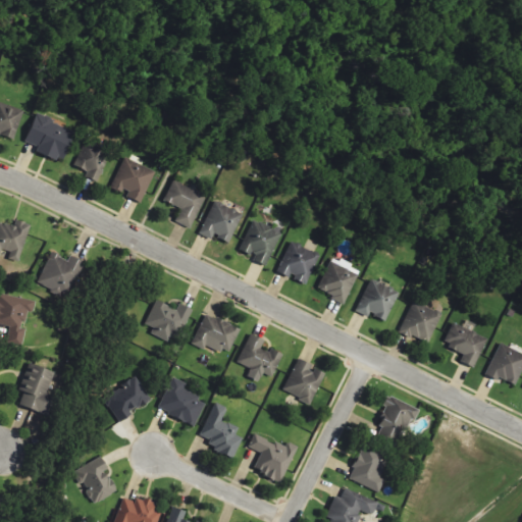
[(22,111),(0,104),(0,136),(14,140),(22,111)]
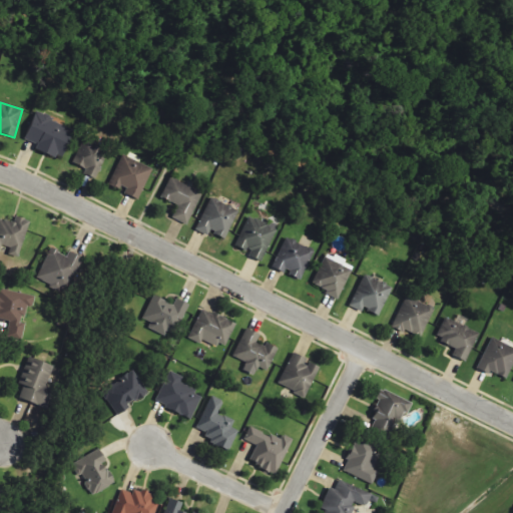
[(23,138),(37,144),(35,149),(60,159),(73,127),(34,112),(23,138)]
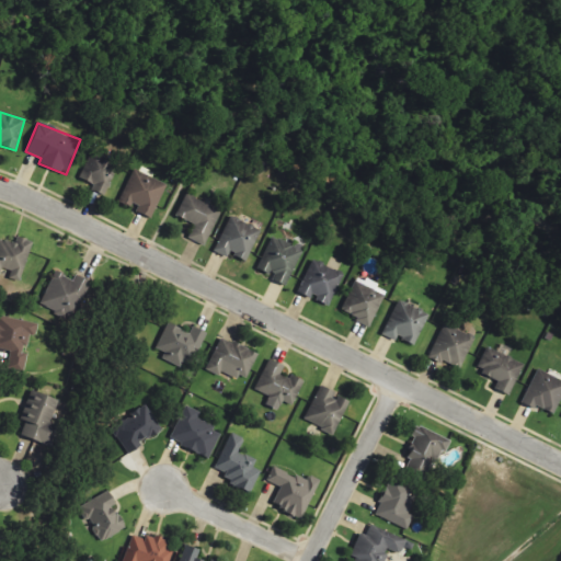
[(105,196),(117,163),(89,152),(79,180),(92,184),(90,191),(105,196)]
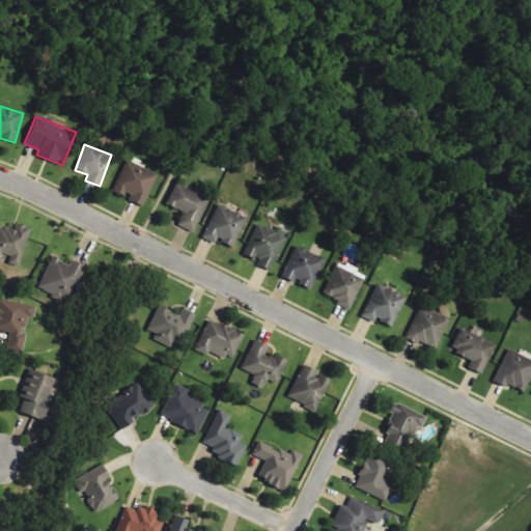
[(157,173),(124,162),(114,191),(130,197),(128,201),(143,206),(157,173)]
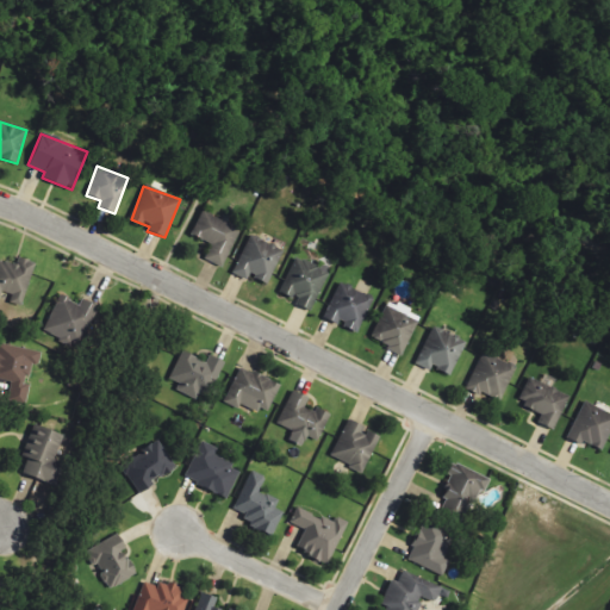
[(224,267),(238,228),(199,213),(191,236),(210,242),(204,260),(224,267)]
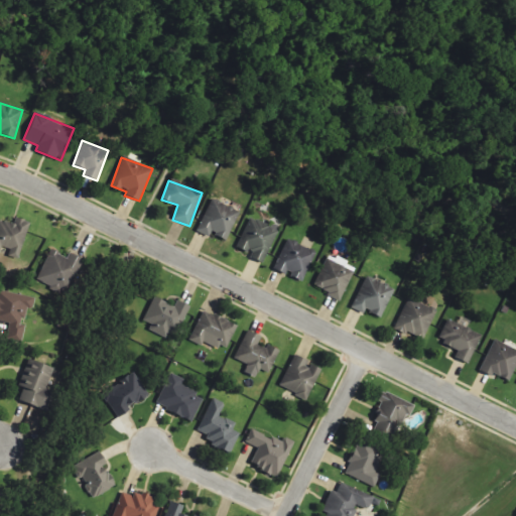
[(225,240),(239,212),(212,199),(196,231),(208,237),(211,233),(225,240)]
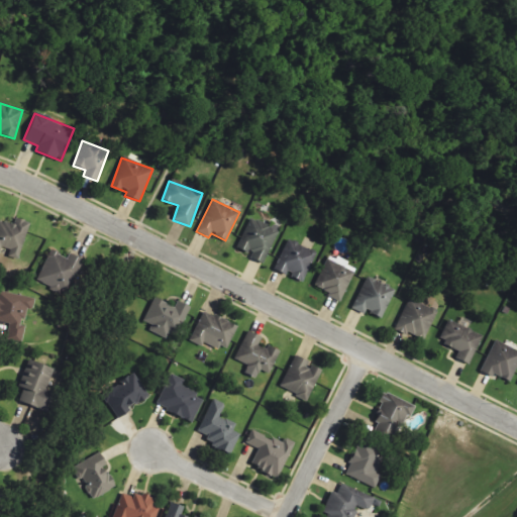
[(28,221),(12,217),(11,223),(0,220),(0,252),(19,256),(28,221)]
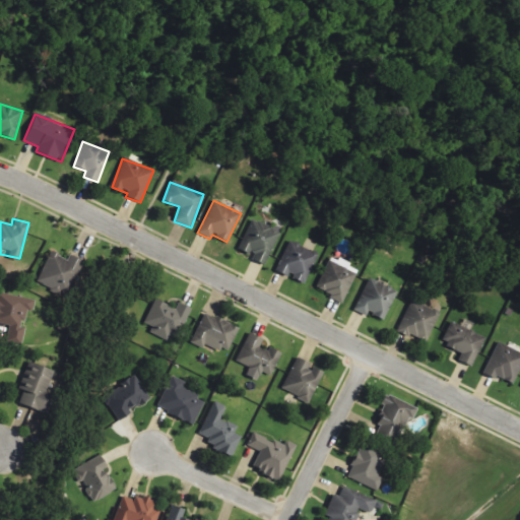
[(263,265),(282,229),(271,222),(268,226),(253,218),(238,248),(253,256),(252,259),(263,265)]
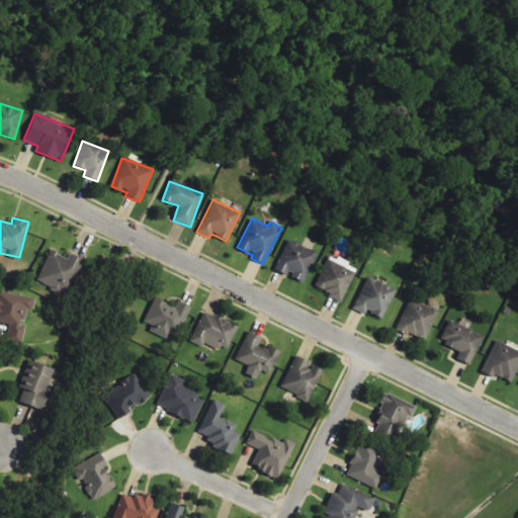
[(274,270),(288,276),(304,283),(316,252),(286,241),(274,270)]
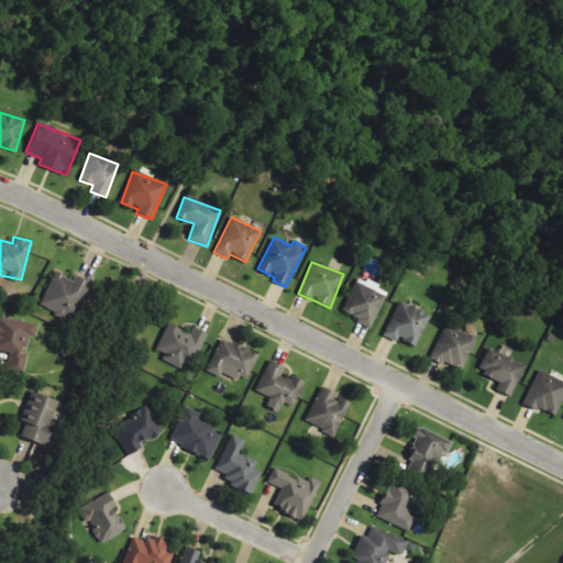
[(74,276),(73,280),(54,273),(40,307),(73,321),(89,283),(74,276)]
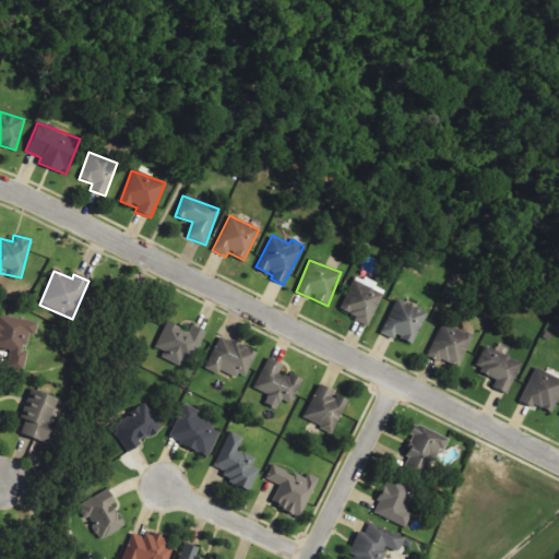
[(354,275),(339,311),(369,324),(384,288),(354,275)]
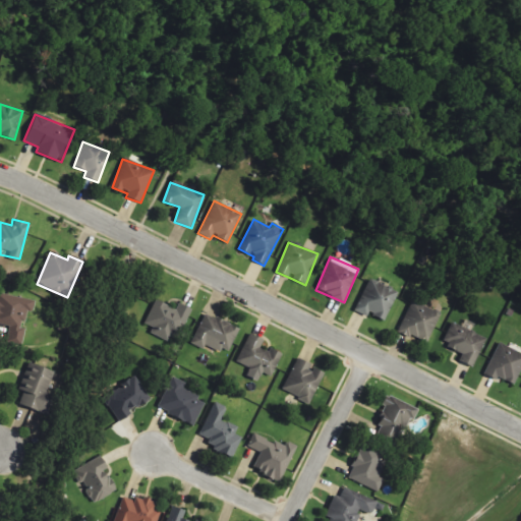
[(354,311),(367,316),(368,313),(385,321),(398,291),(369,278),(354,311)]
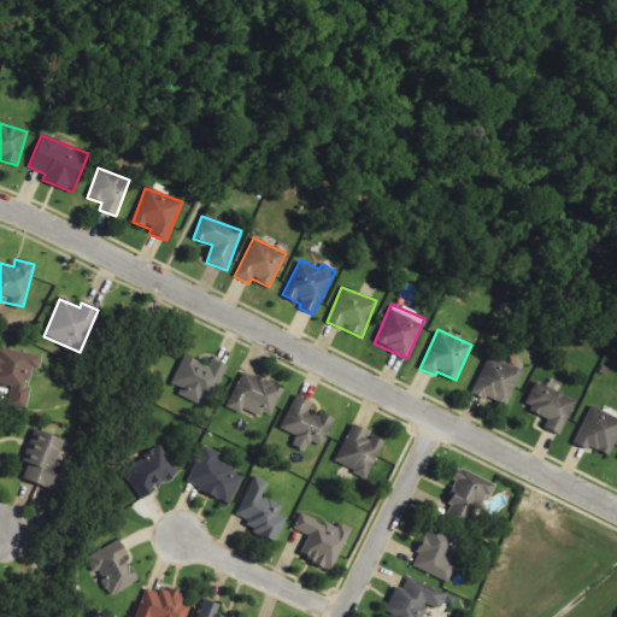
[(0,385),(10,387),(6,405),(25,409),(29,388),(25,388),(29,369),(37,370),(41,356),(0,347),(0,385)]
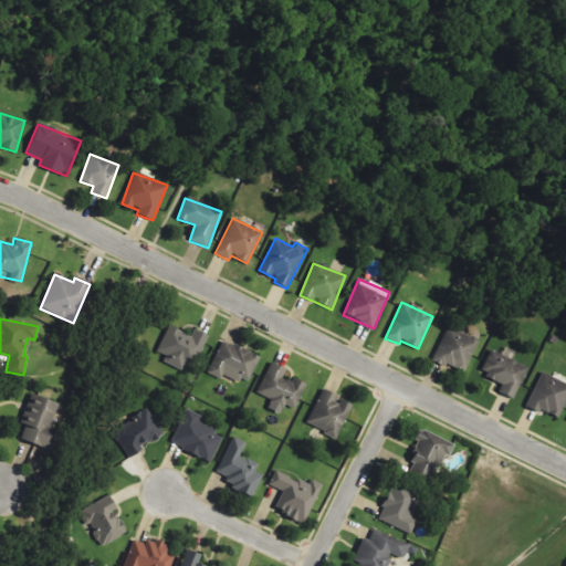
[(206,335),(194,329),(190,336),(168,326),(156,352),(166,356),(163,363),(187,375),(206,335)]
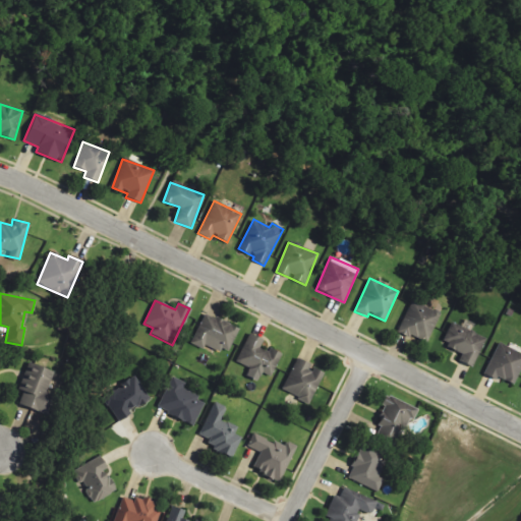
[(426,343),(440,314),(412,300),(397,332),(408,338),(410,335),(426,343)]
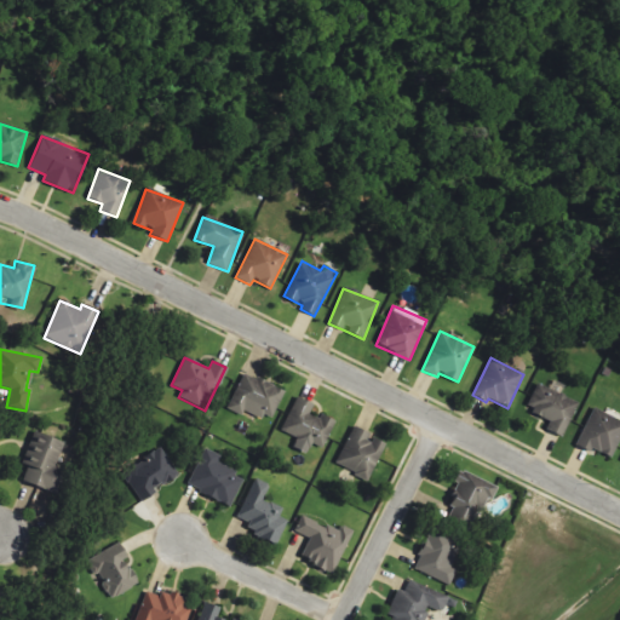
[(227,409),(242,417),(245,409),(271,422),(285,391),(244,372),(227,409)]
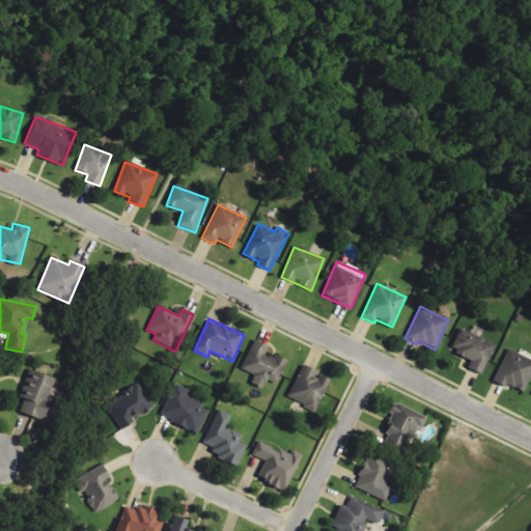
[(481,373),(495,344),(480,338),(483,331),(473,326),(470,333),(459,328),(449,351),(471,361),(468,367),(481,373)]
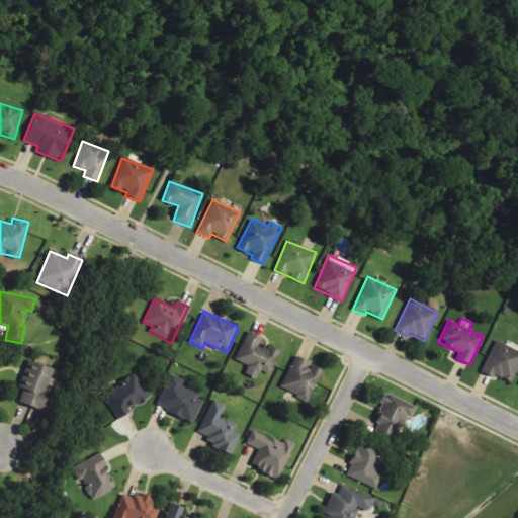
[(279,352),(259,344),(262,338),(247,332),(236,360),(248,365),(245,374),(256,379),(260,370),(270,375),(279,352)]
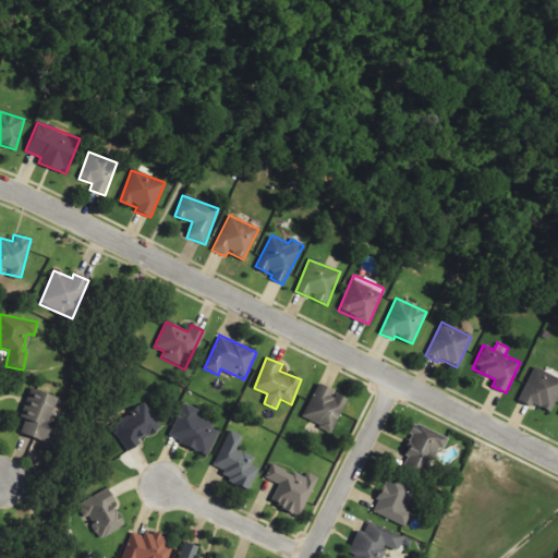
[(550,413),(557,396),(557,377),(533,367),(519,399),(550,413)]
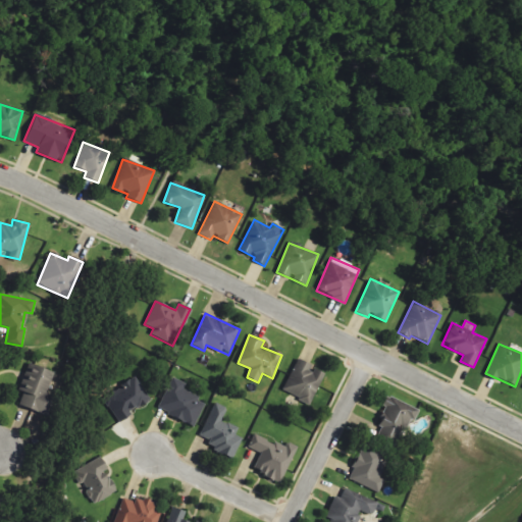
[(311,365),(298,359),(282,392),(310,405),(324,374),(310,368),(311,365)]
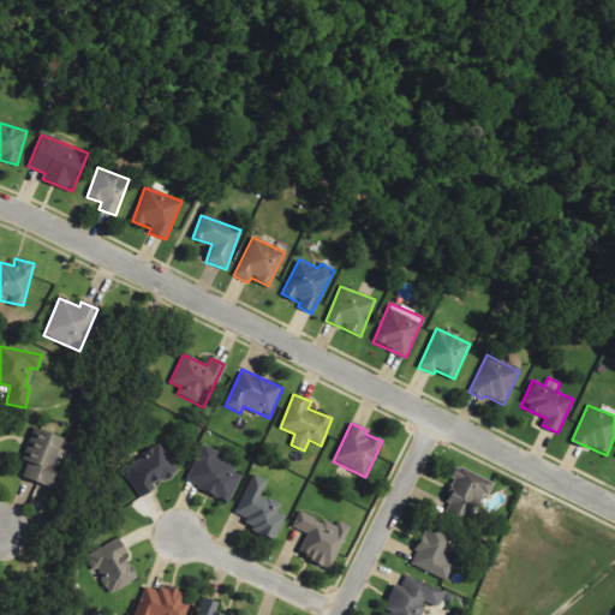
[(21,477),(54,491),(64,469),(53,464),(63,440),(34,429),(22,460),(27,461),(21,477)]
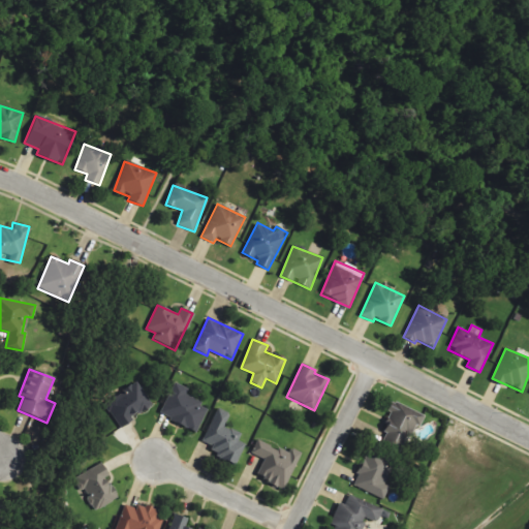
[(125,389),(126,392),(104,404),(117,426),(152,406),(137,381),(125,389)]
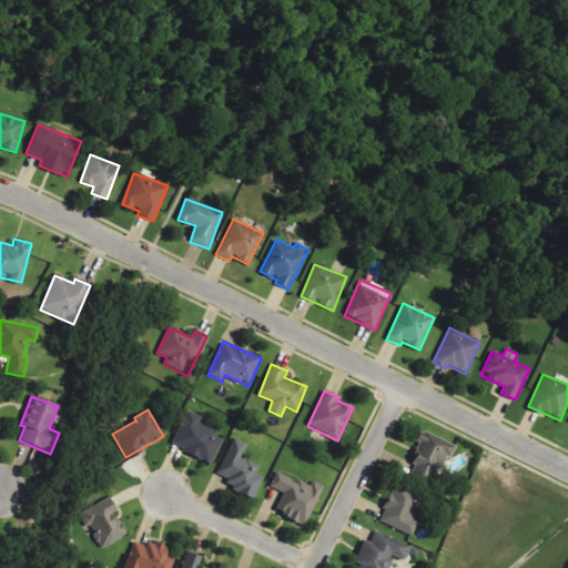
[(171,446),(212,464),(222,439),(212,435),(214,430),(199,424),(202,417),(186,411),(171,446)]
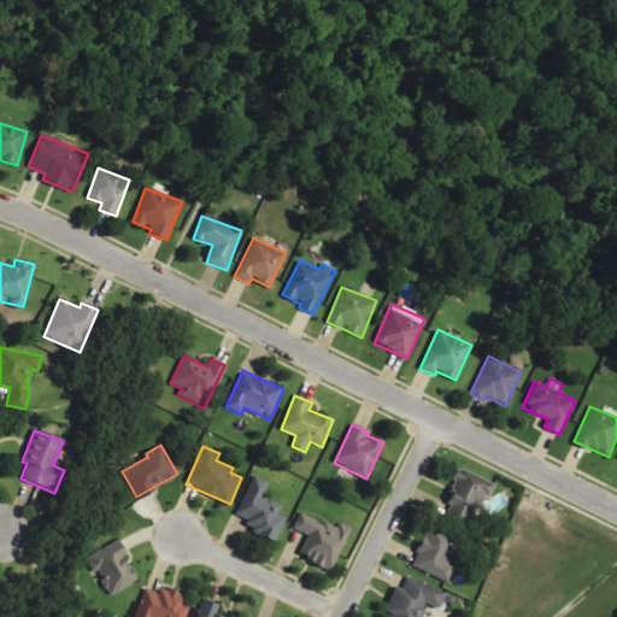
[(491,483),(456,468),(450,479),(456,482),(441,515),(469,528),(491,483)]
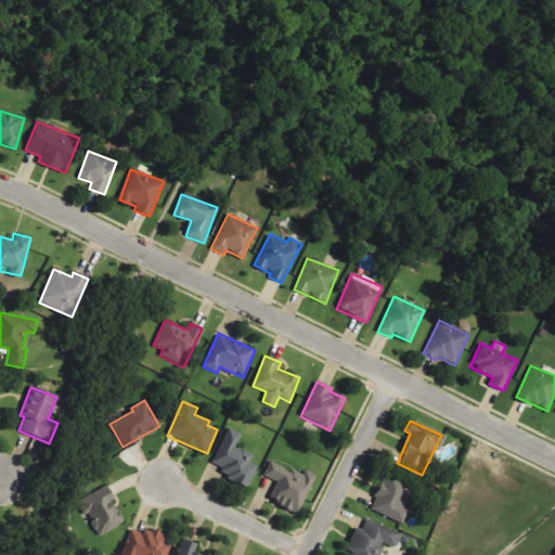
[(247,488),(257,466),(249,463),(253,455),(235,448),(242,434),(228,428),(213,464),(222,468),(219,476),(247,488)]
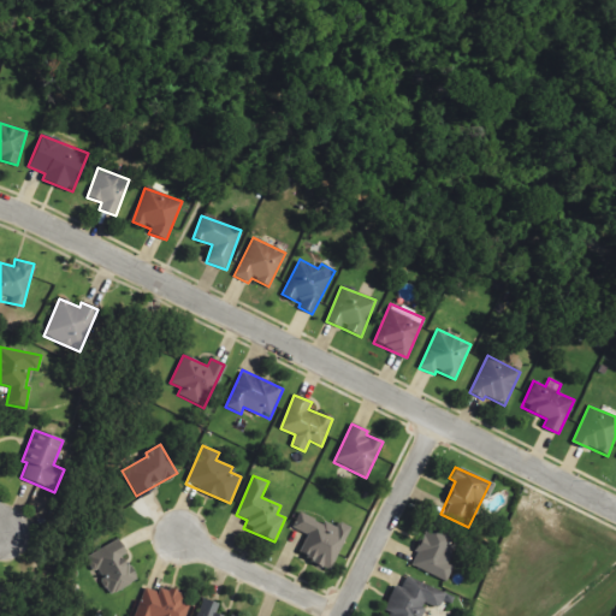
[(330,570),(350,527),(338,521),(335,528),(300,513),(292,528),(306,535),(296,555),(330,570)]
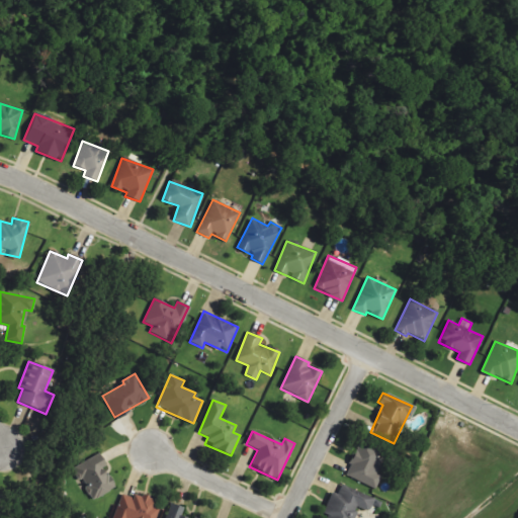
[(363,450),(364,449),(359,446),(354,457),(353,457),(345,476),(375,490),(381,477),(375,475),(381,458),(363,450)]
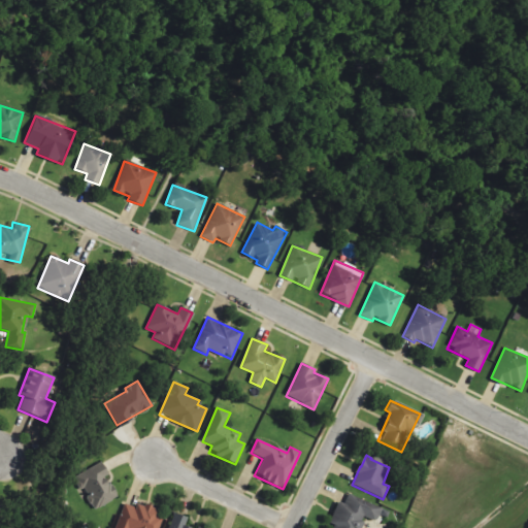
[(118,498),(105,476),(107,475),(100,462),(74,476),(94,510),(118,498)]
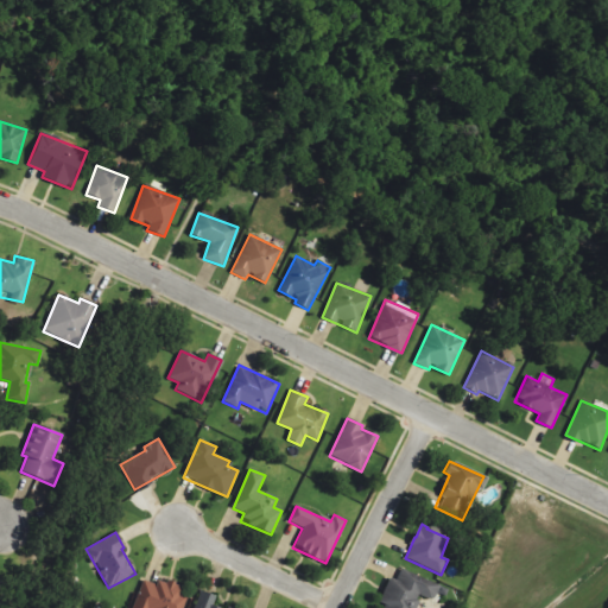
[(387,580),(378,603),(385,606),(384,607),(415,607),(420,595),(434,601),(441,584),(400,569),(394,582),(387,580)]
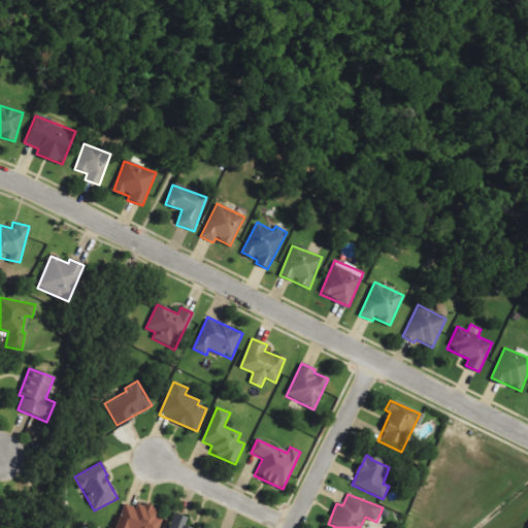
[(159,527),(165,514),(137,502),(135,507),(125,503),(114,527),(159,527)]
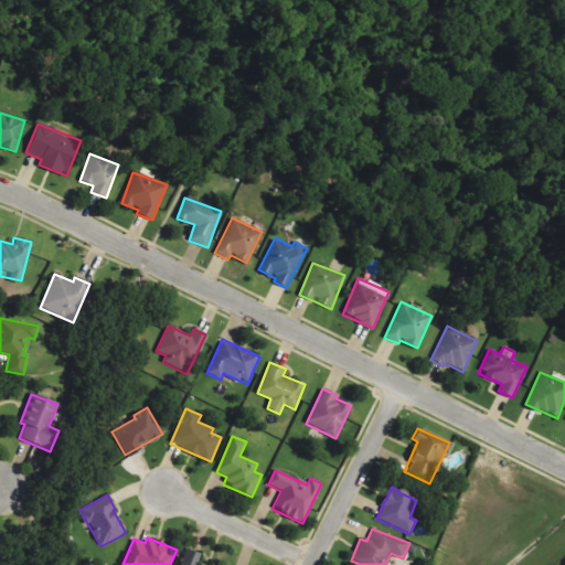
[(180,564),(213,564),(199,561),(201,554),(185,548),(180,564)]
